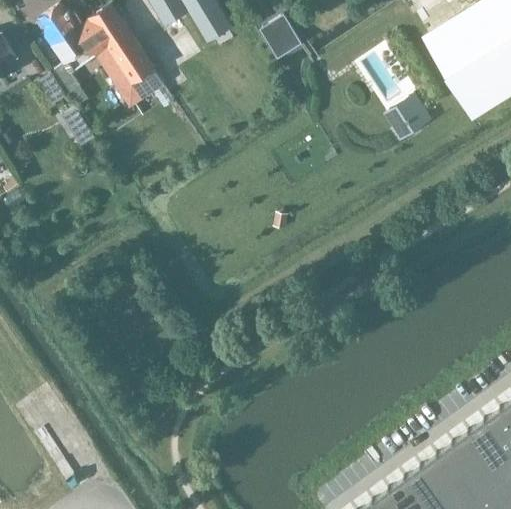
[(207,42),(231,27),(213,0),(148,0),(164,26),(188,11),(207,42)]
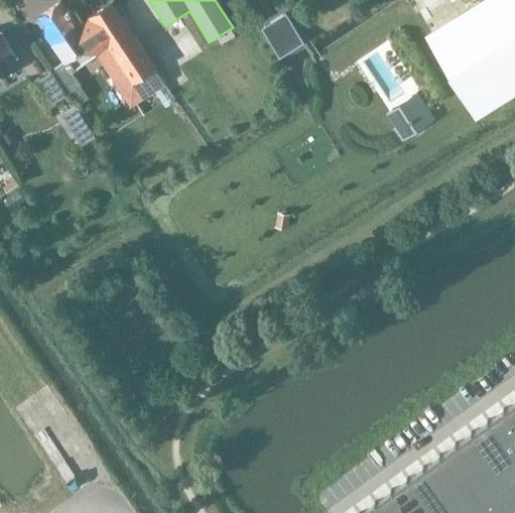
[(514,0),(494,0),(437,35),(481,101),(514,80),(514,0)]
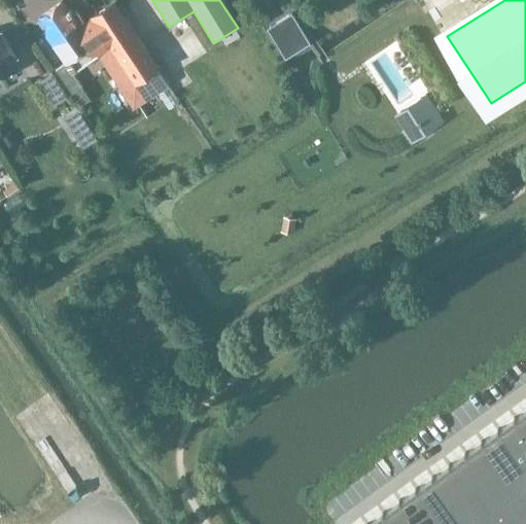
[(58,6),(36,22),(46,36),(44,38),(60,62),(64,60),(68,66),(56,75),(71,97),(81,90),(71,75),(109,50),(134,86),(160,70),(126,20),(96,38),(94,36),(92,34),(88,33),(83,34),(79,37),(58,6)]
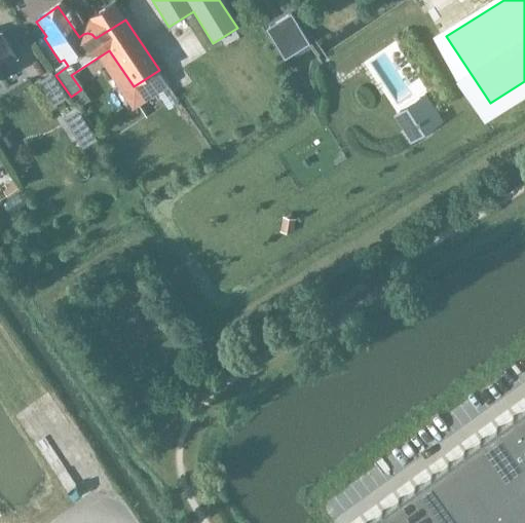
[(290,16),(267,31),(285,59),(307,44),(290,16)]
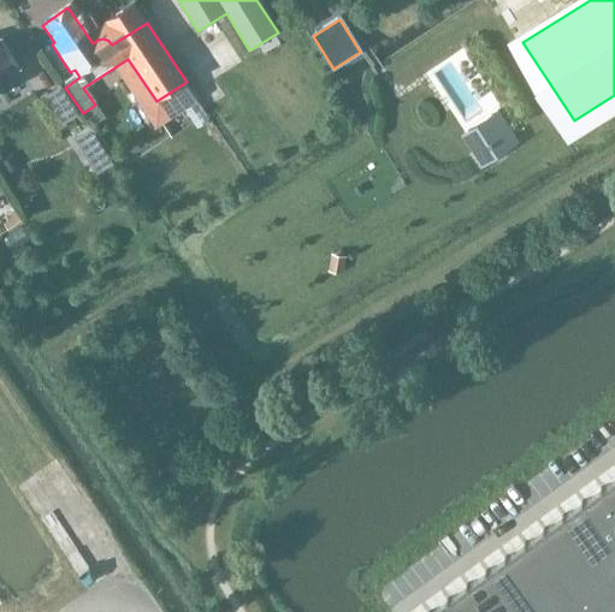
[(0,91),(1,91),(0,89),(0,81),(18,71),(1,43),(0,43),(0,91)]
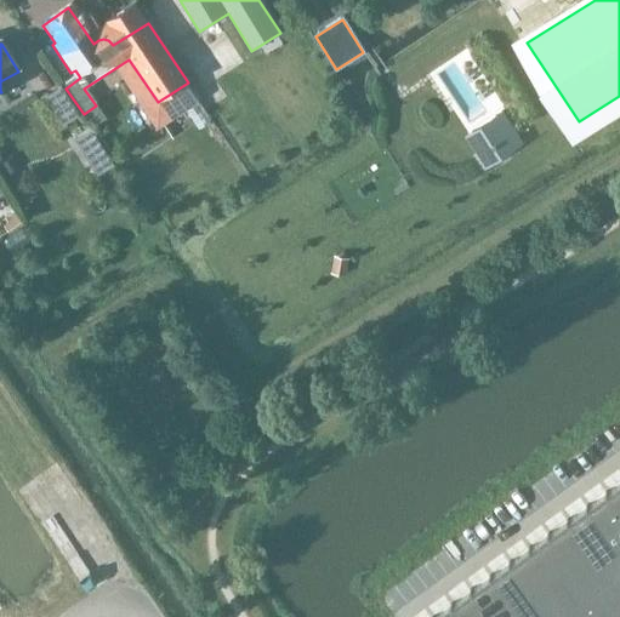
[(62,129),(78,119),(61,90),(44,100),(62,129)]
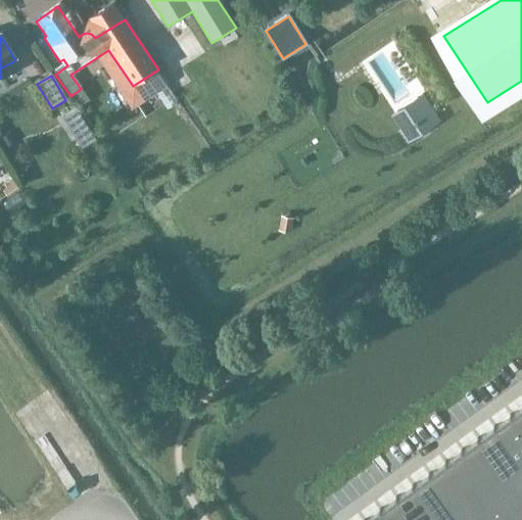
[(432,104),(405,122),(410,130),(438,112),(432,104)]
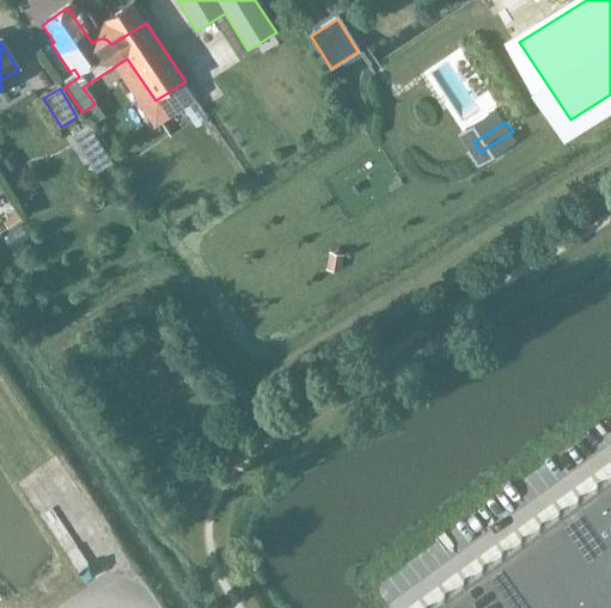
[(610,607),(610,477),(428,607),(610,607)]
